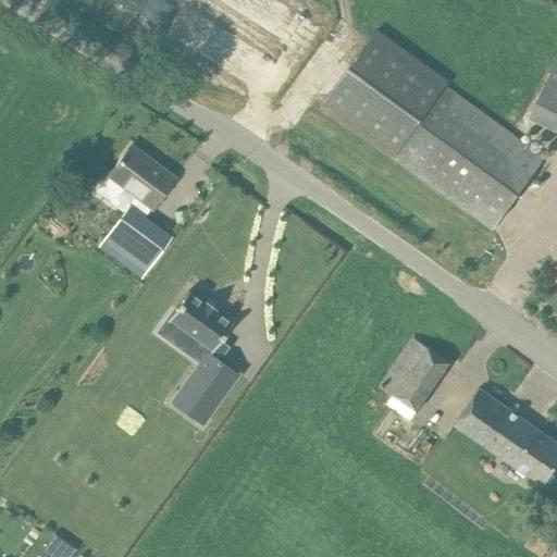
[(376,28),(321,106),(391,158),(393,156),(492,229),(545,157),(445,85),(448,81),(376,28)]
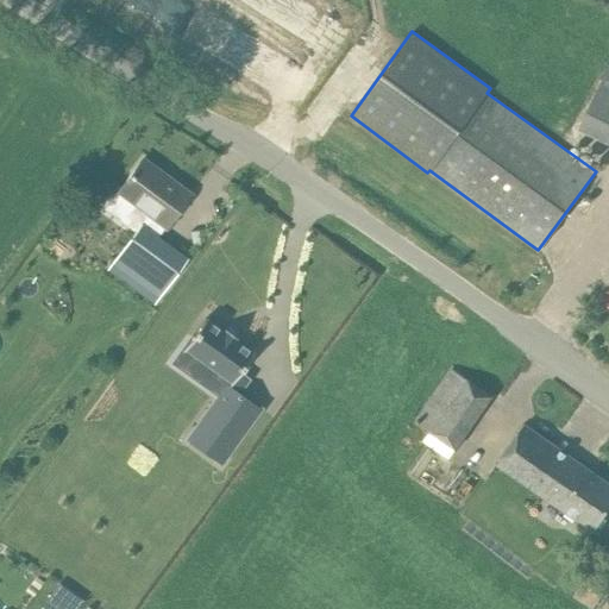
[(608,142),(608,64),(578,127),(608,142)]
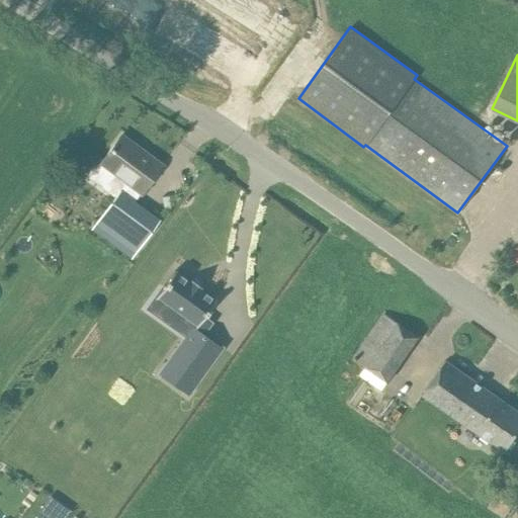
[(141,193),(162,164),(121,134),(99,163),(125,182),(96,222),(103,228),(135,251),(136,251),(159,220),(135,201),(135,200),(137,198),(141,193)]
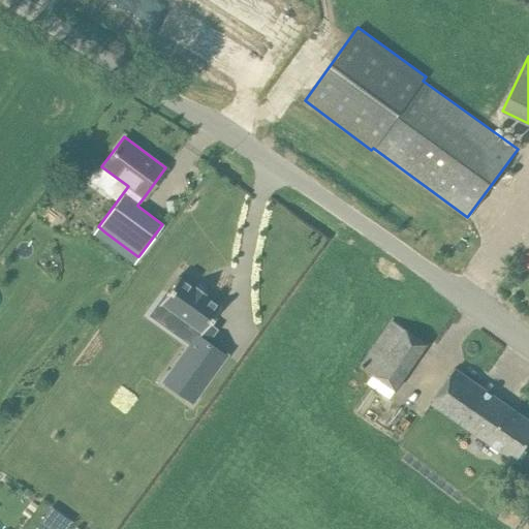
[(195,285),(193,287),(178,276),(159,303),(175,314),(168,322),(191,340),(161,382),(191,403),(226,354),(207,341),(215,330),(208,324),(220,307),(205,296),(206,293),(195,285)]
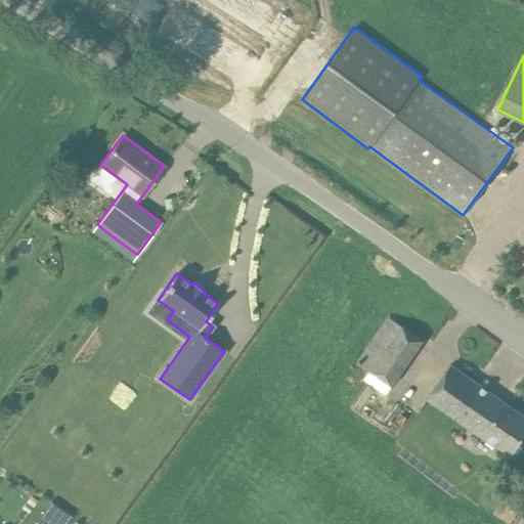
[(401,325),(389,317),(357,362),(392,386),(423,341),(401,325)]
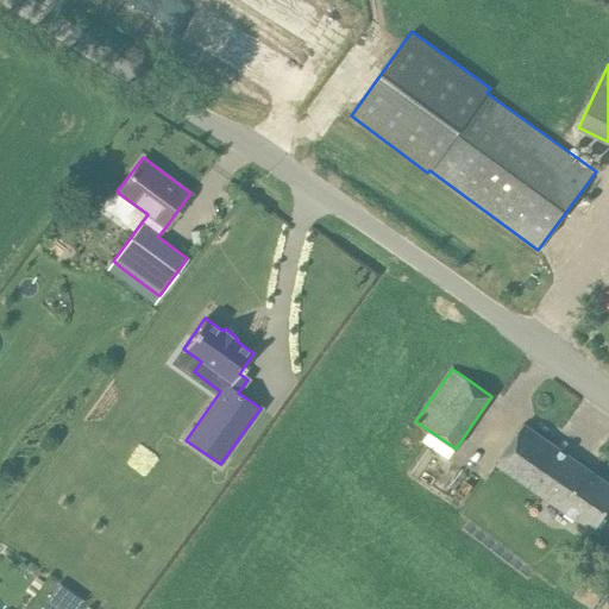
[(608,482),(523,424),(496,464),(592,531),(608,507),(608,482)]
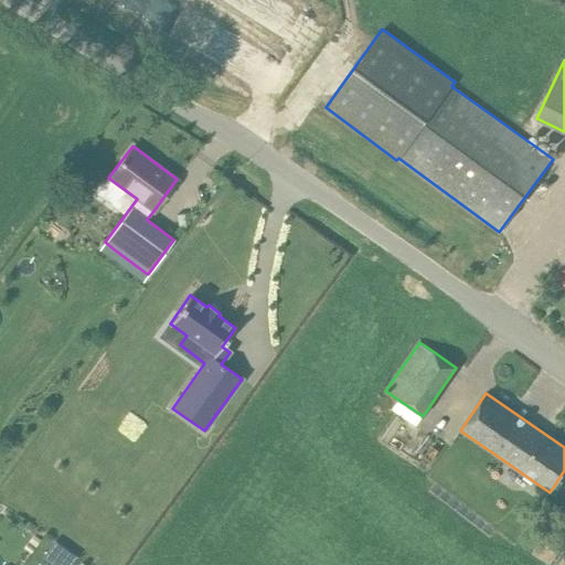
[(45,555),(59,564),(73,564),(81,554),(59,537),(45,555)]
